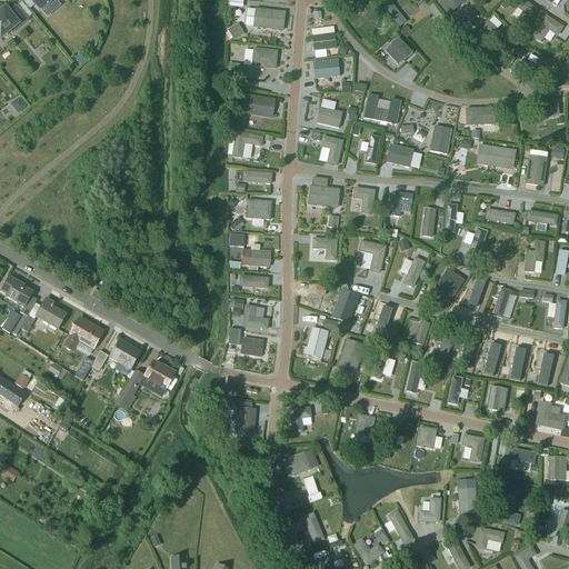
[(35,6),(30,0),(27,0),(23,3),(30,10),(35,6)]
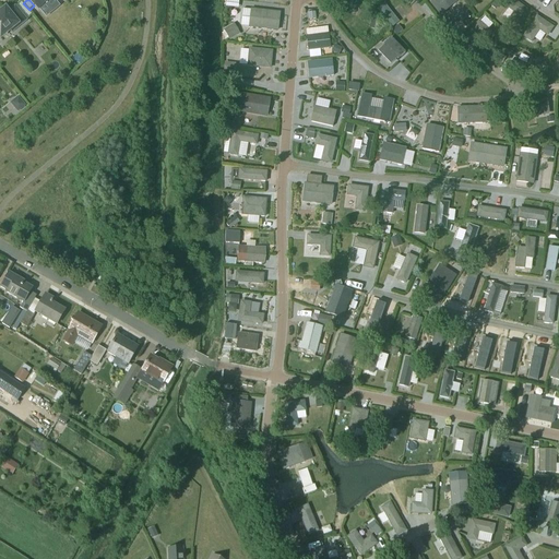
[(31,0),(39,10),(50,0),(66,0),(70,4),(75,0),(31,0)]
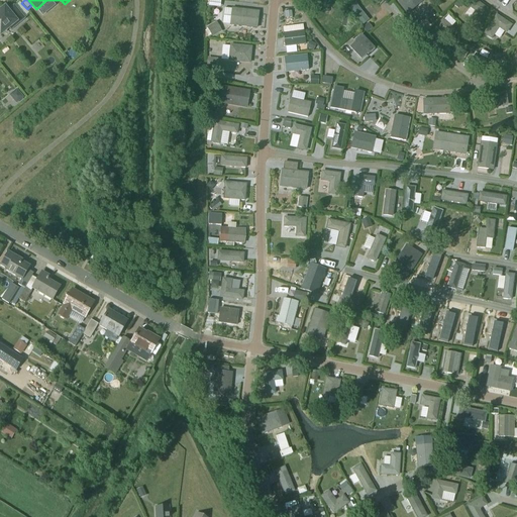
[(422,0),(399,0),(398,1),(408,12),(422,0)]
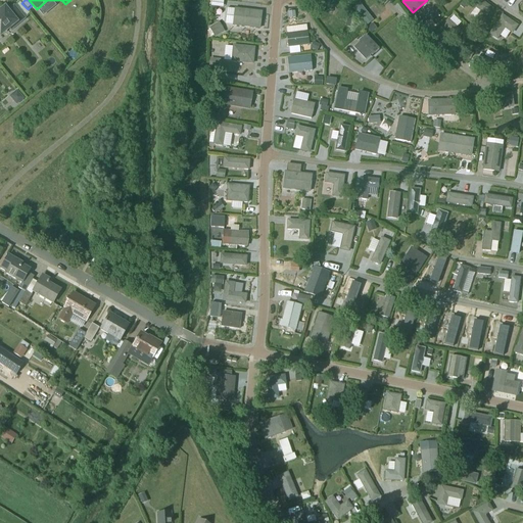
[(481,11),(473,22),(481,28),(494,8),(482,0),(478,0),(475,6),(481,11)]
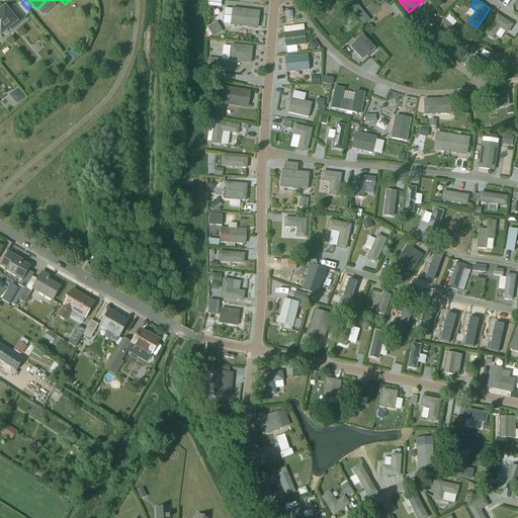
[(459,1),(455,6),(459,10),(463,5),(459,1)]
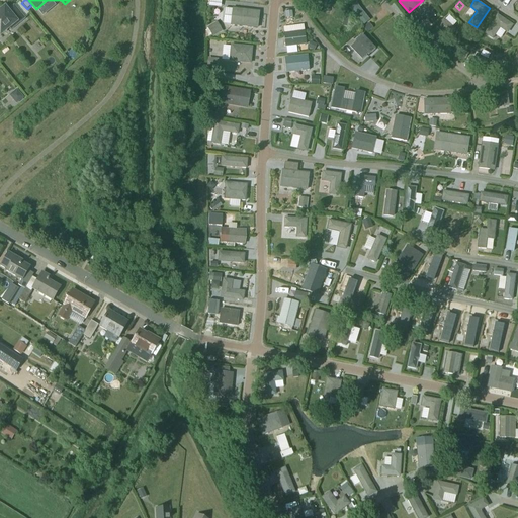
[(355,4),(348,10),(362,27),(369,22),(355,4)]
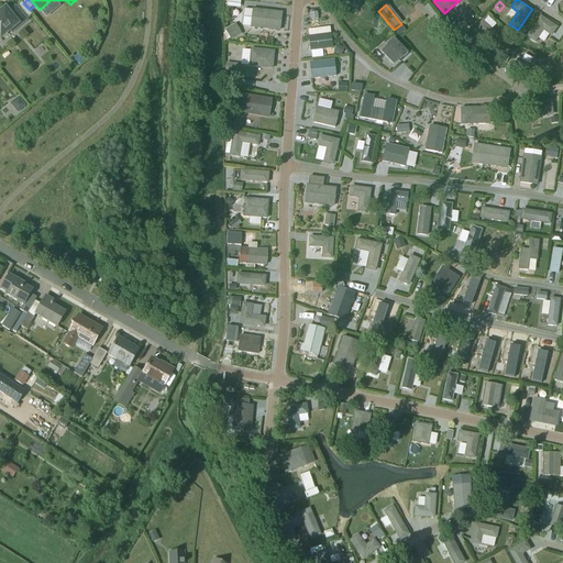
[(0,13),(0,39),(10,31),(11,32),(25,21),(15,8),(9,13),(6,9),(0,13)]
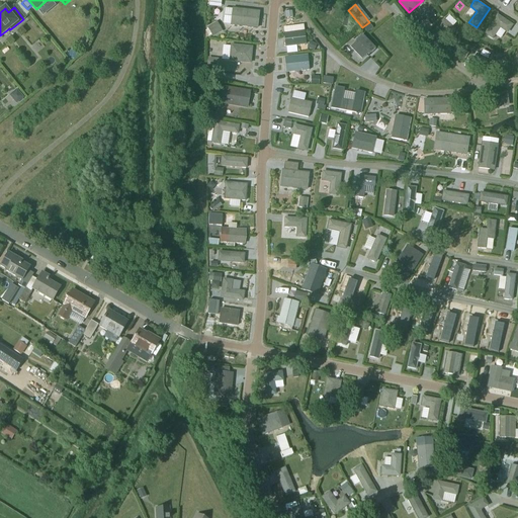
[(259,30),(261,14),(234,11),(232,27),(259,30)]
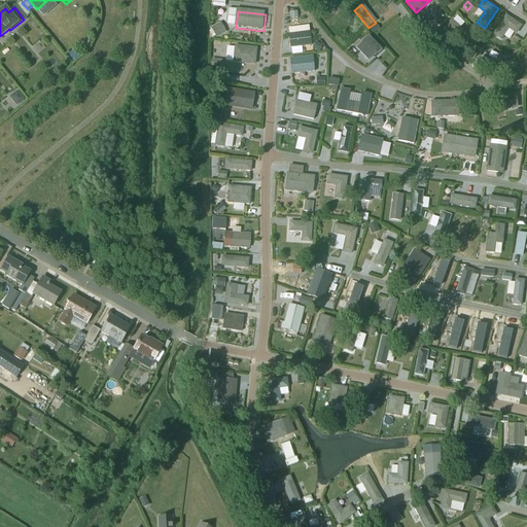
[(440,11),(437,13),(433,18),(432,18),(435,22),(443,15),(440,11)]
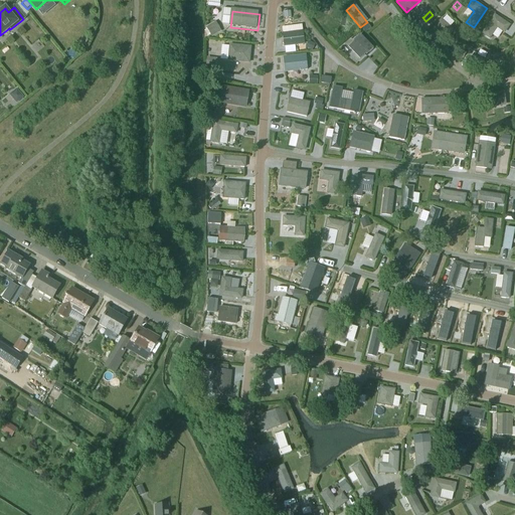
[(510,23),(496,14),(483,34),(490,38),(497,27),(505,32),(510,23)]
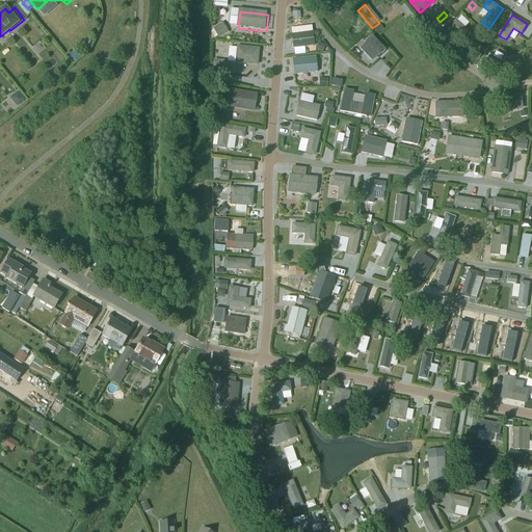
[(360,29),(362,20),(355,18),(352,27),(360,29)]
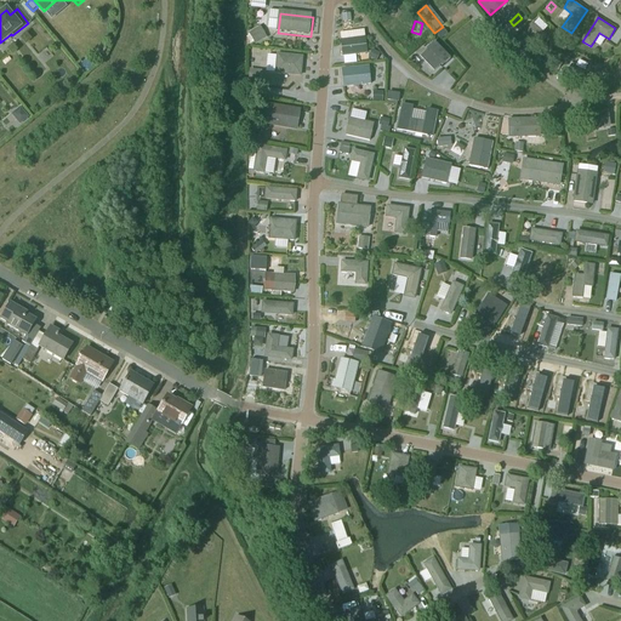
[(548,35),(535,23),(516,43),(530,56),(548,35)]
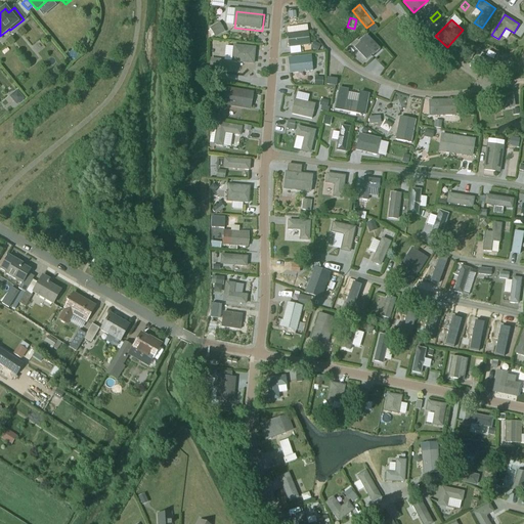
[(210,28),(211,30),(212,32),(215,36),(216,38),(223,34),(217,24),(210,28)]
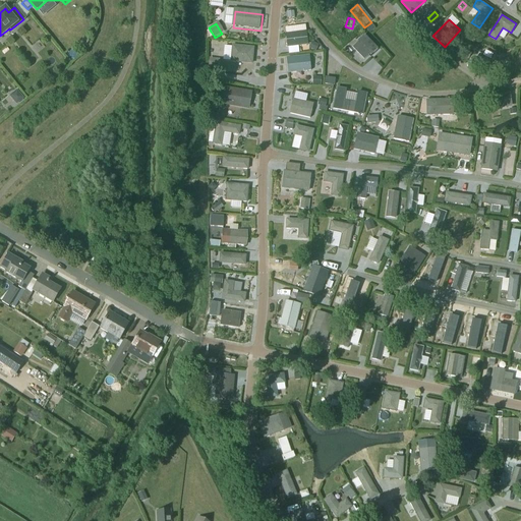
[(375,29),(371,23),(365,29),(369,34),(375,29)]
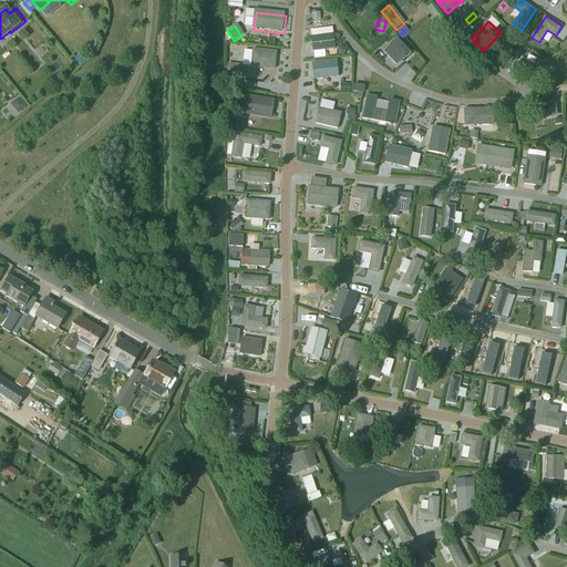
[(334,32),(311,34),(313,51),(336,49),(334,32)]
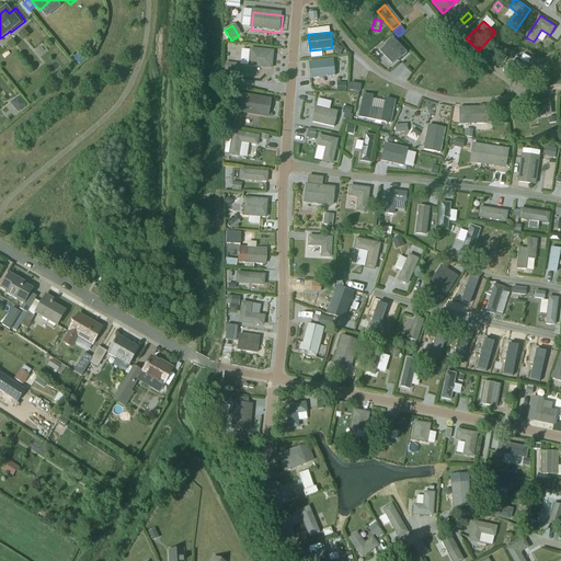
[(405,54),(395,39),(384,48),(390,57),(385,60),(389,66),(405,54)]
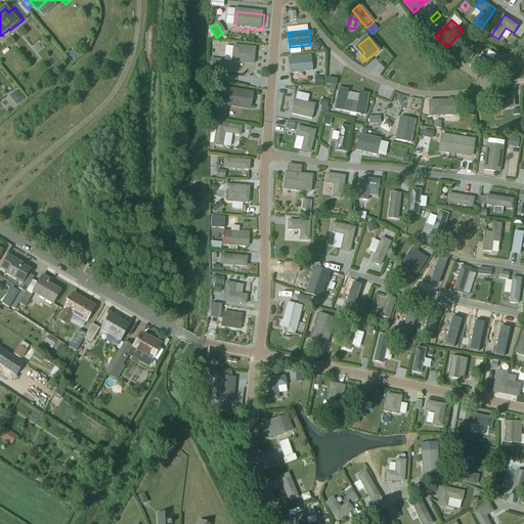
[(311,48),(317,51),(320,45),(314,42),(311,48)]
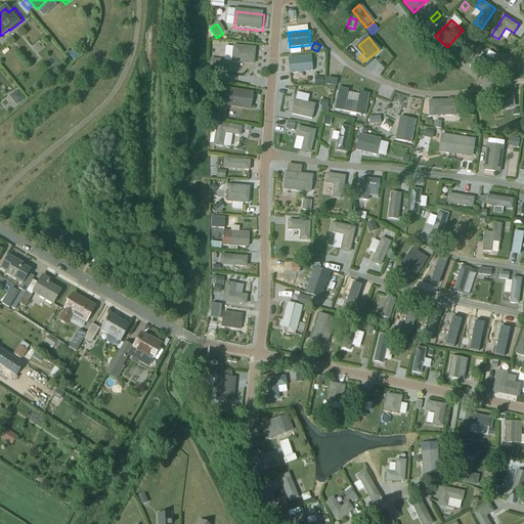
[(254,63),(255,46),(234,44),(232,62),(254,63)]
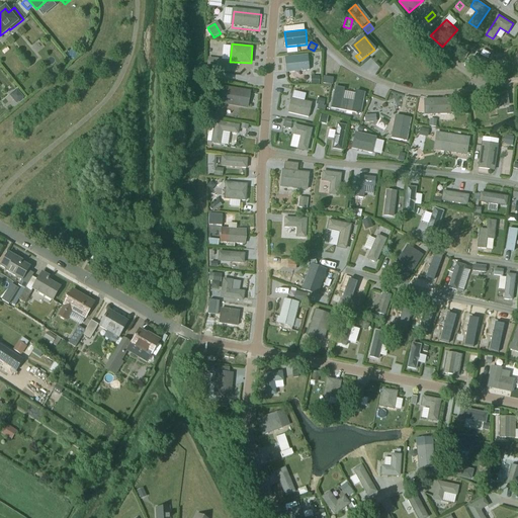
[(454,46),(450,50),(454,55),(459,50),(454,46)]
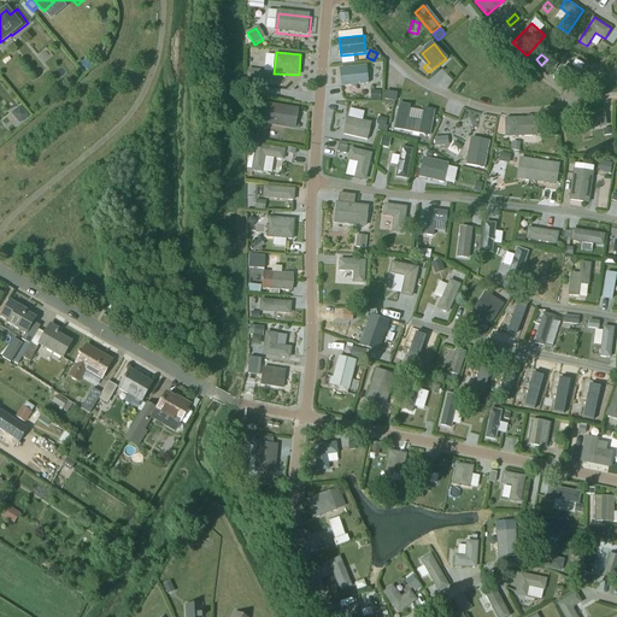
[(597,65),(587,60),(582,70),(569,64),(564,75),(586,86),(597,65)]
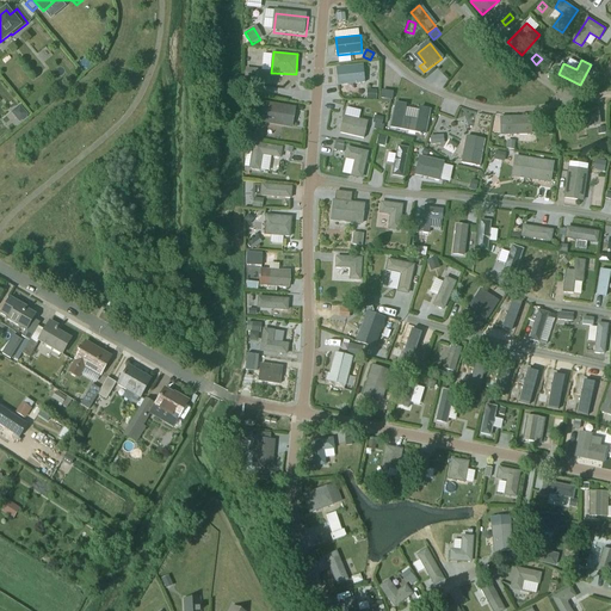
[(364,66),(338,67),(339,86),(365,84),(364,66)]
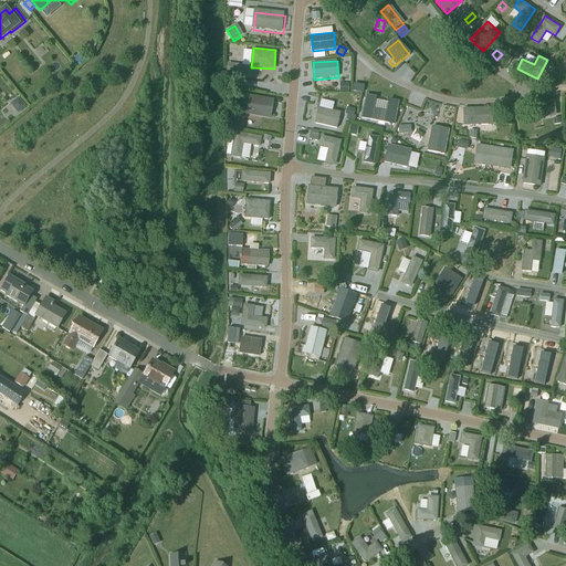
[(227,73),(239,74),(240,65),(228,63),(227,73)]
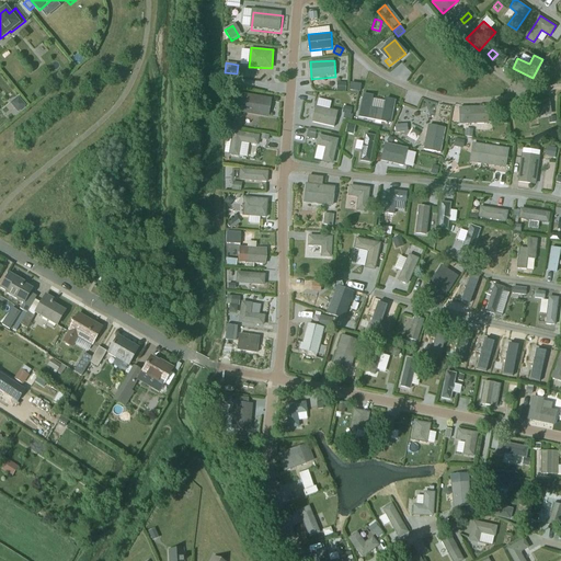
[(336,92),(345,92),(346,83),(336,83),(336,92)]
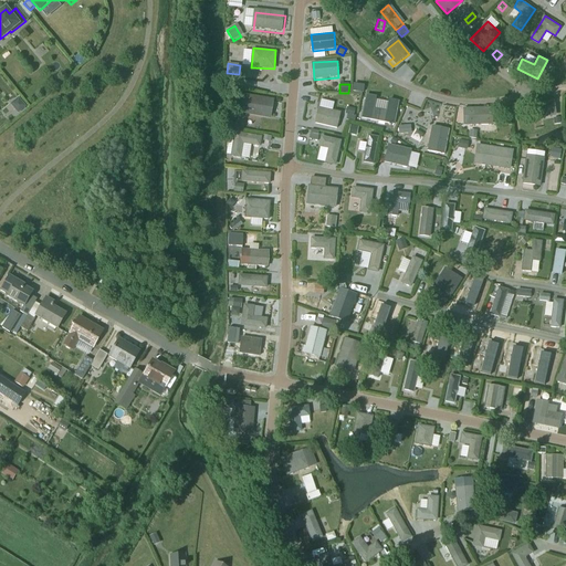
[(364,86),(354,84),(353,92),(363,93),(364,86)]
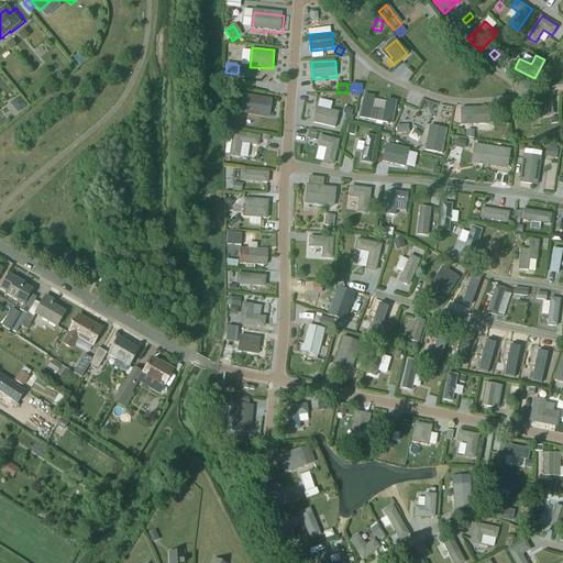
[(274,97),(242,91),(239,112),(271,117),(274,97)]
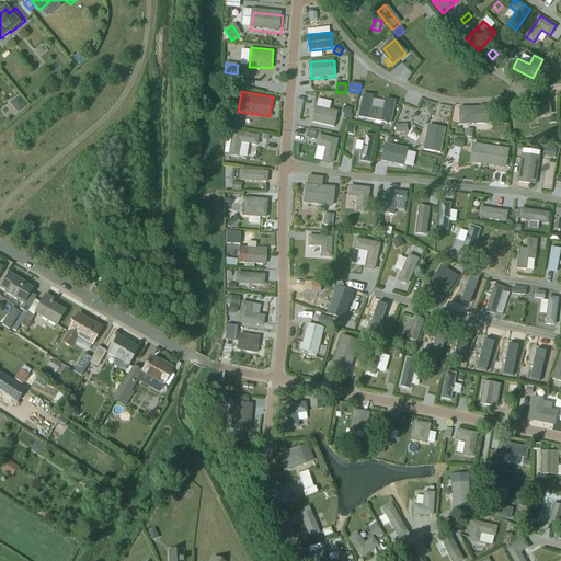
[(391,124),(396,101),(386,99),(384,111),(370,109),(374,96),(363,94),(358,117),(391,124)]
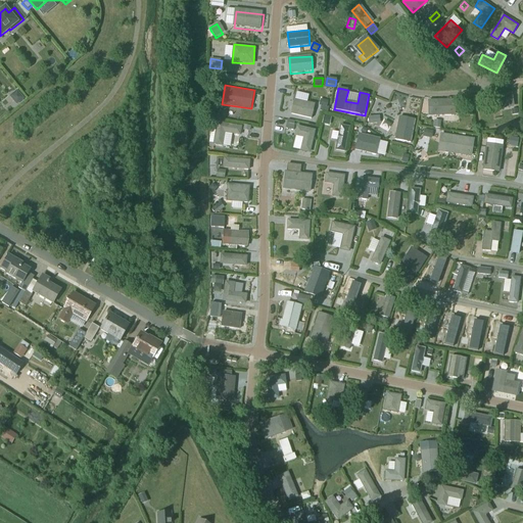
[(16,105),(25,99),(17,90),(9,96),(16,105)]
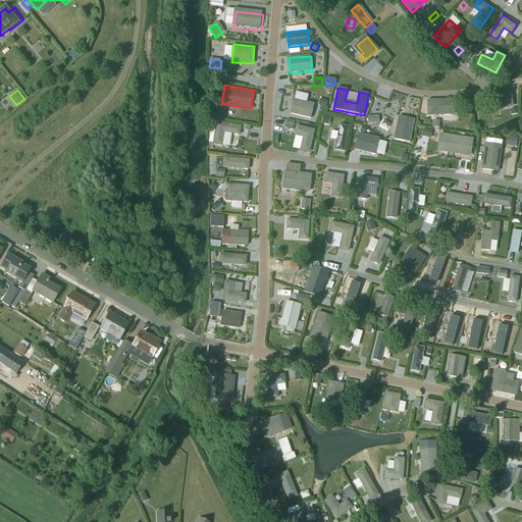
[(511,91),(489,95),(492,109),(513,106),(511,91)]
